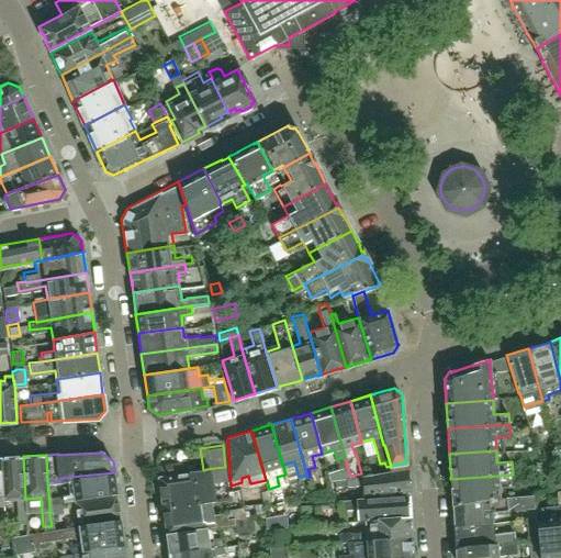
[(25,499),(23,456),(0,458),(2,499),(15,499),(18,532),(26,531),(25,525),(25,519),(24,499),(25,499)]
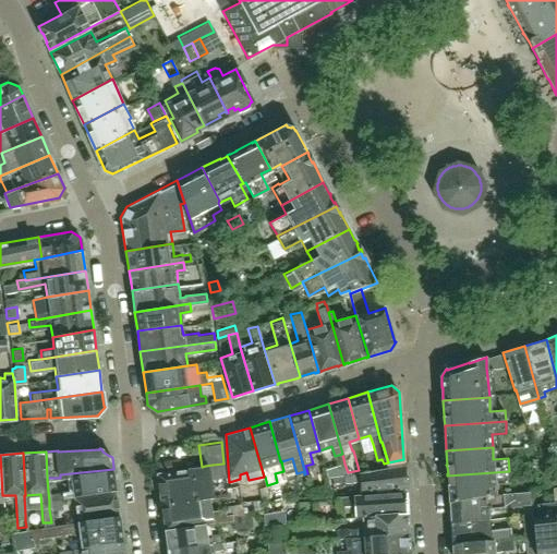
[(226,476),(223,464),(213,465),(215,477),(226,476)]
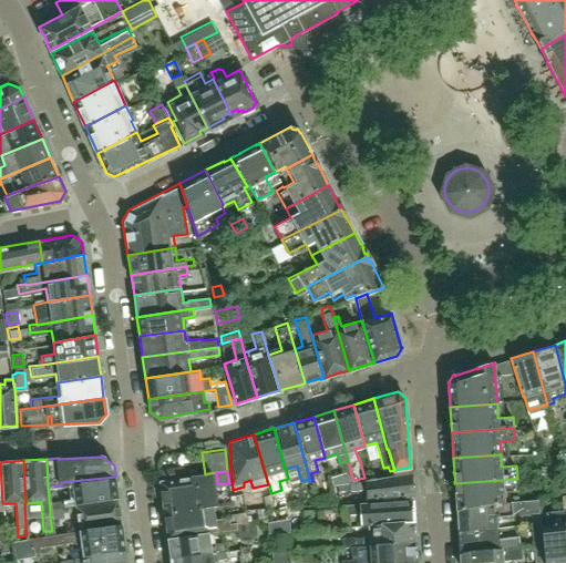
[(345,472),(340,477),(341,481),(353,480),(350,471),(345,472)]
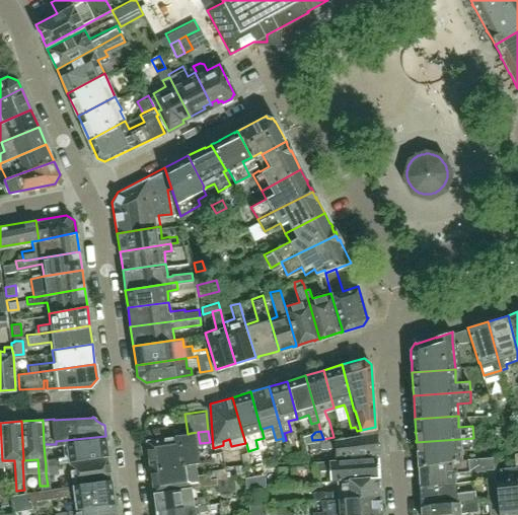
[(335,456),(377,453),(375,432),(363,434),(341,437),(335,439),(323,440),(319,441),(319,447),(323,446),(323,448),(335,447),(335,456)]
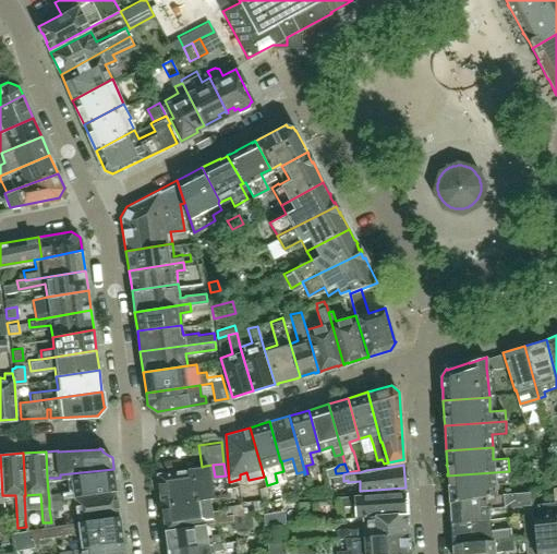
[(208,491),(205,466),(202,467),(157,472),(161,501),(216,494),(215,490),(208,491)]
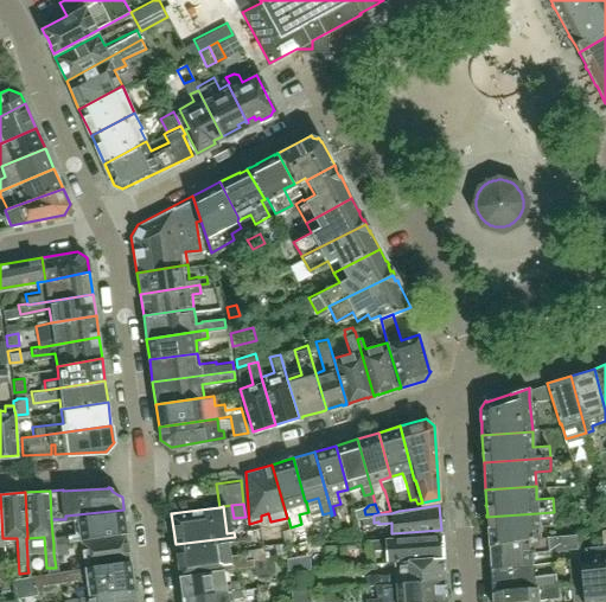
[(126,530),(123,511),(125,511),(123,510),(65,516),(65,519),(70,519),(72,532),(52,533),(53,544),(126,532),(127,532),(127,531),(126,530)]
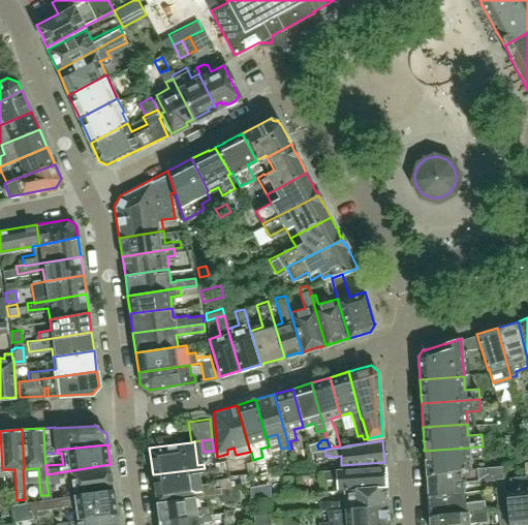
[(476,466),(475,458),(484,457),(483,446),(424,451),(425,452),(425,458),(426,475),(476,466)]
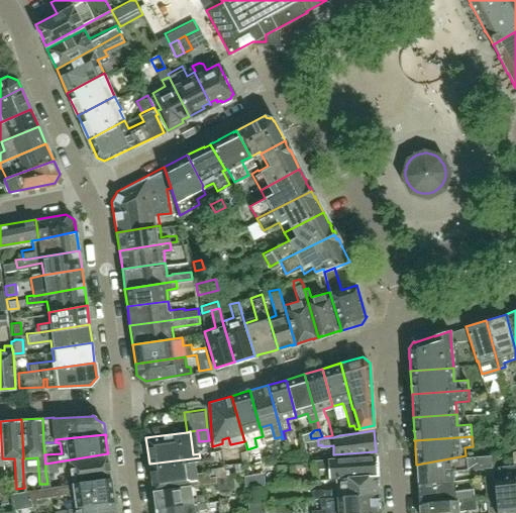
[(305,446),(286,451),(288,458),(307,454),(305,446)]
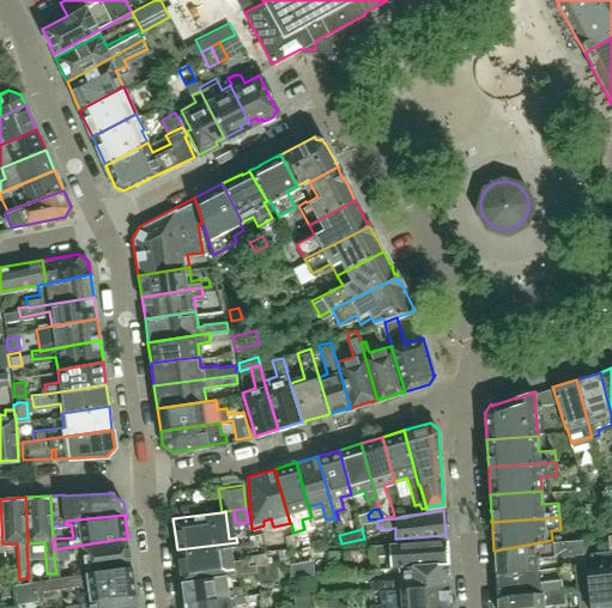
[(296,545),(292,532),(284,534),(288,547),(296,545)]
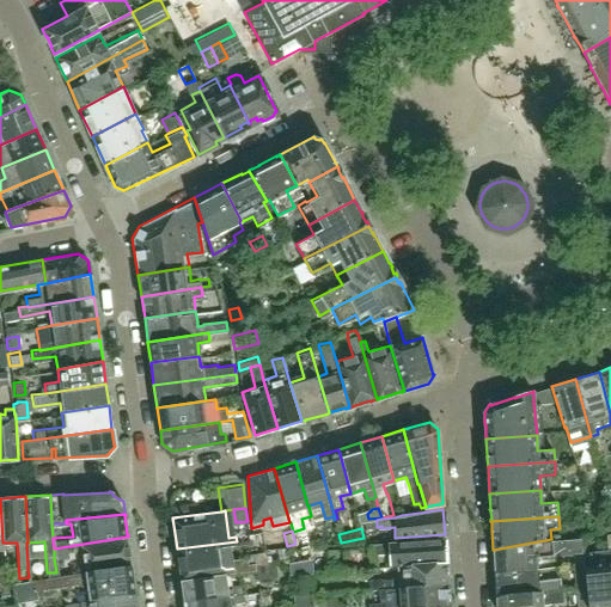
[(130,564),(127,537),(54,549),(54,558),(56,572),(60,571),(59,557),(68,556),(68,549),(83,547),(85,570),(130,564)]
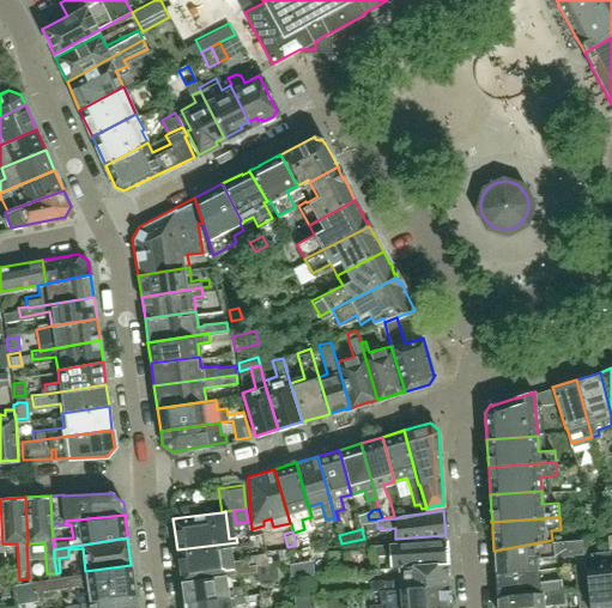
[(582,553),(581,537),(552,540),(494,551),(496,576),(538,567),(537,553),(552,552),(553,555),(574,553),(575,561),(585,560),(583,555),(583,552),(582,553)]
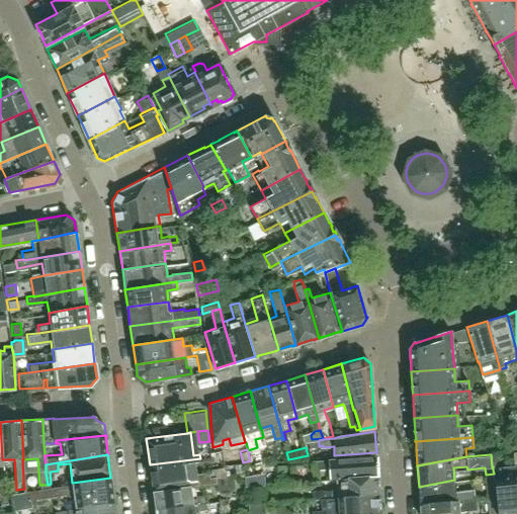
[(377,476),(376,455),(315,459),(316,468),(328,467),(329,479),(377,476)]
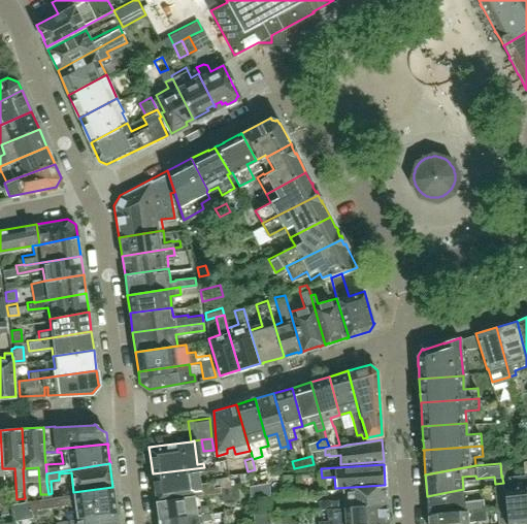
[(220,492),(219,476),(209,477),(209,482),(200,483),(199,469),(204,469),(204,467),(153,473),(156,500),(195,495),(220,492)]
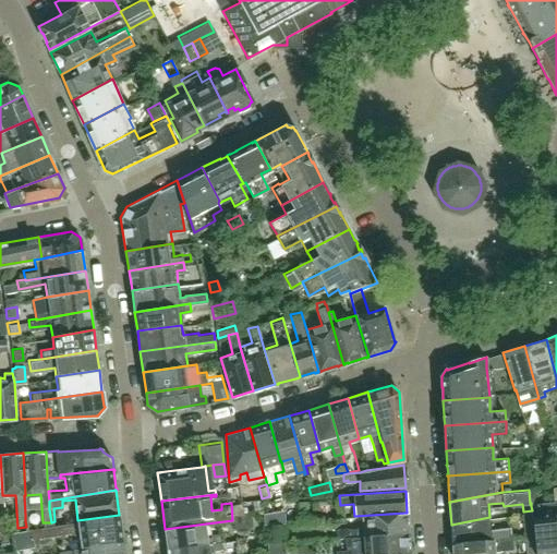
[(549,553),(556,553),(556,536),(553,496),(543,497),(544,502),(537,502),(537,506),(531,506),(532,510),(532,514),(534,533),(534,534),(535,553),(549,553)]
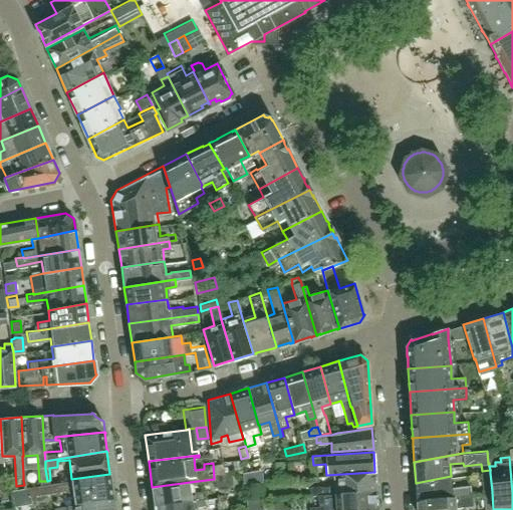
[(251,470),(242,471),(243,481),(245,481),(252,480),(251,470)]
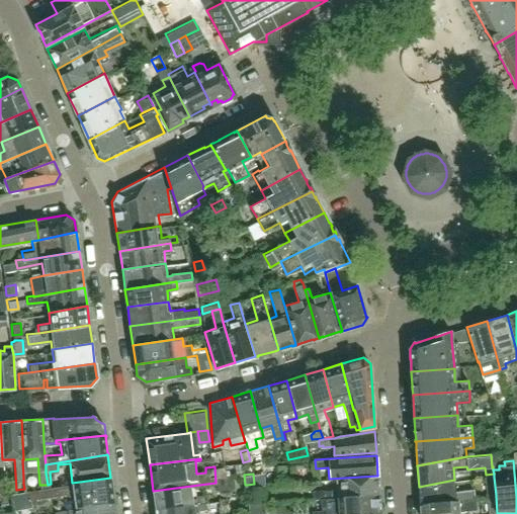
[(218,491),(232,490),(231,476),(217,477),(218,491)]
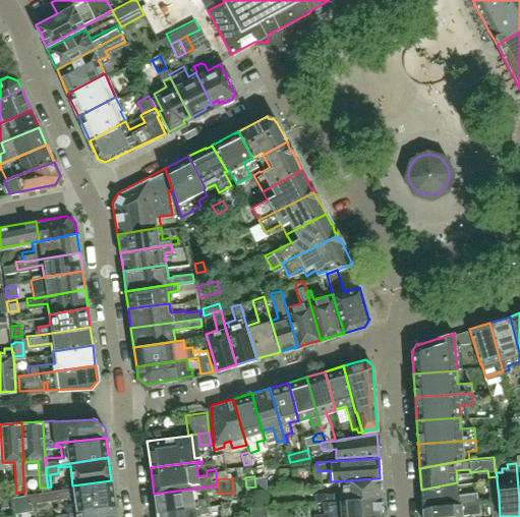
[(382,498),(380,478),(331,481),(338,481),(339,491),(314,492),(315,502),(339,500),(339,501),(382,498)]
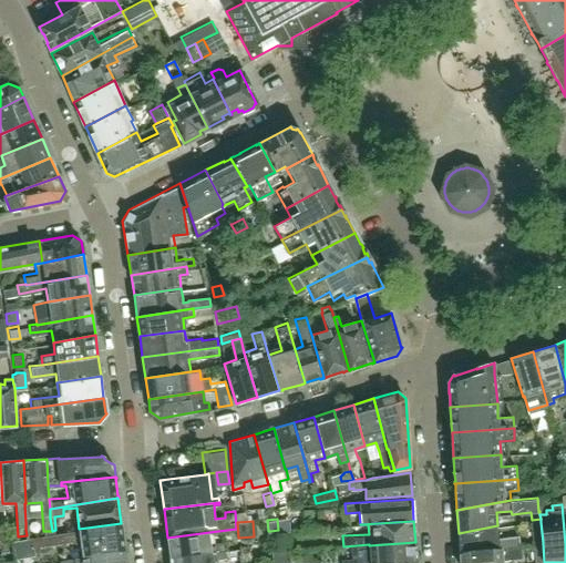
[(541,522),(531,523),(532,543),(534,543),(543,542),(541,522)]
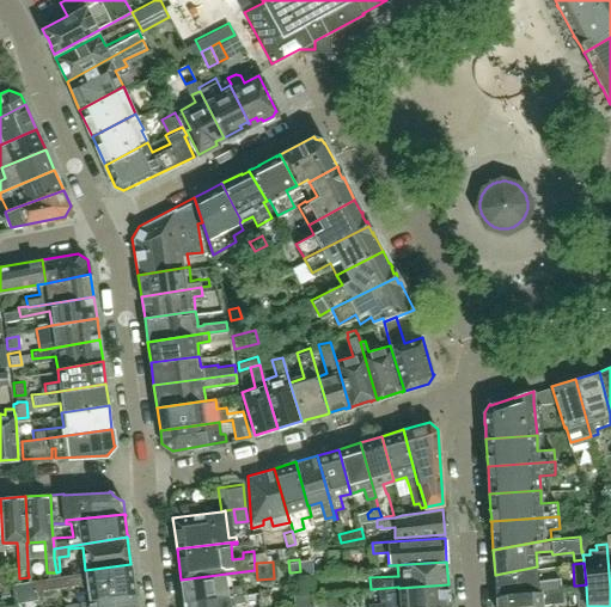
[(130,564),(85,570),(29,577),(19,578),(12,580),(16,604),(37,600),(35,587),(86,580),(90,598),(134,592),(130,564)]
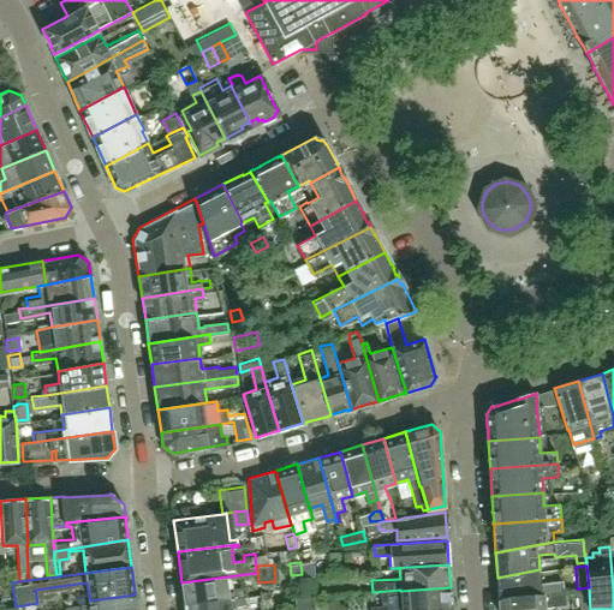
[(499,599),(566,591),(565,590),(564,580),(541,582),(540,569),(498,578),(499,599)]
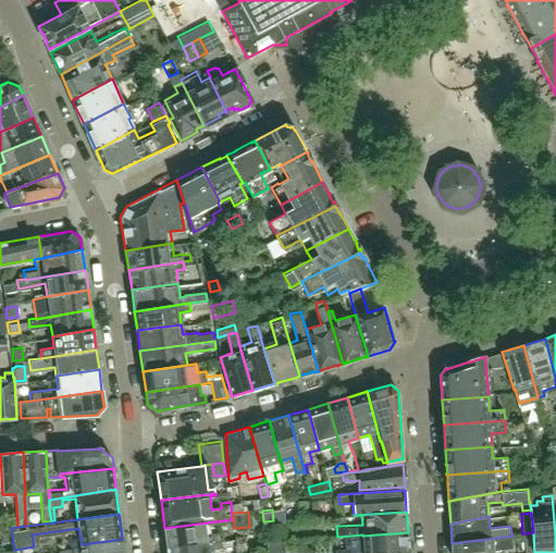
[(282,520),(273,520),(266,521),(267,539),(268,539),(283,538),(282,520)]
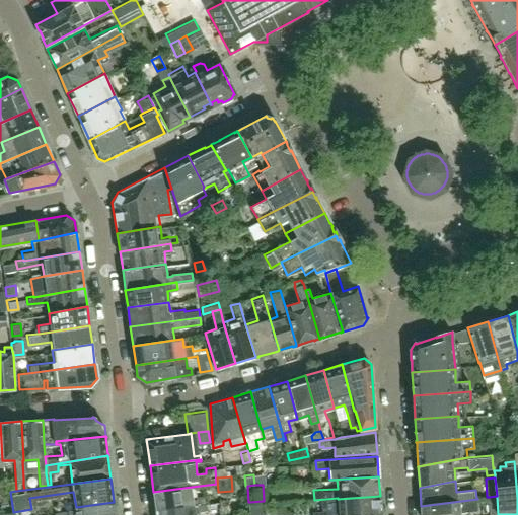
[(206,503),(205,494),(194,496),(192,487),(153,492),(156,510),(206,503)]
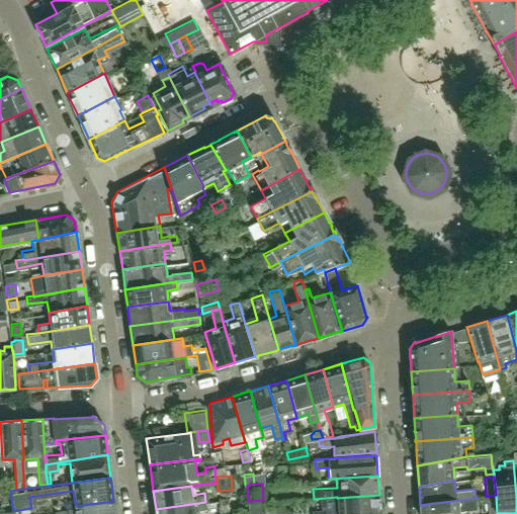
[(379,513),(379,495),(337,498),(338,507),(316,509),(316,513),(379,513)]
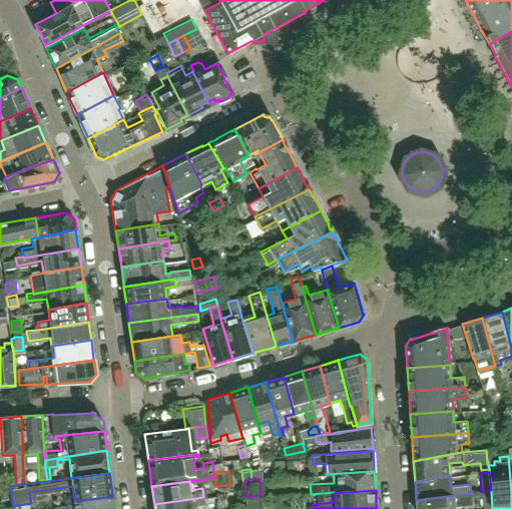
[(492,508),(491,491),(491,490),(483,491),(481,491),(483,508),(492,508)]
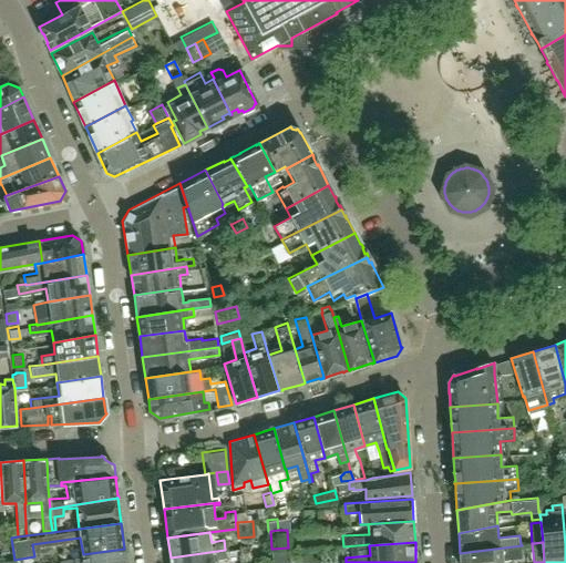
[(501,562),(502,559),(523,558),(522,545),(460,553),(461,562),(501,562)]
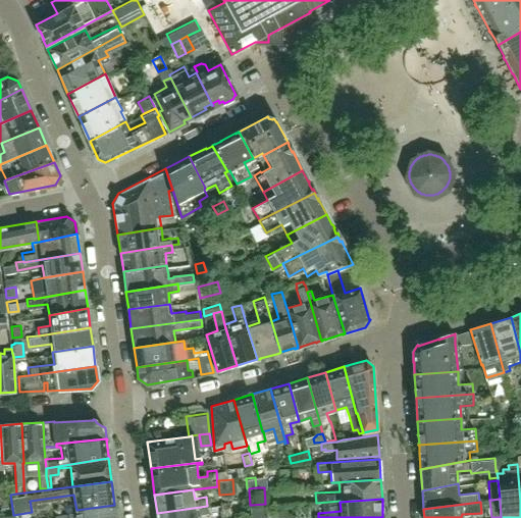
[(70,511),(56,513),(56,517),(115,517),(114,505),(76,510),(70,511)]
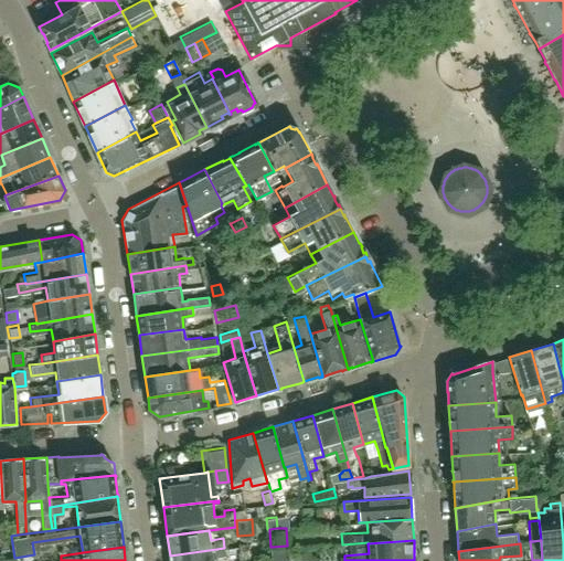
[(216,560),(216,554),(225,553),(224,548),(170,556),(170,560),(216,560)]
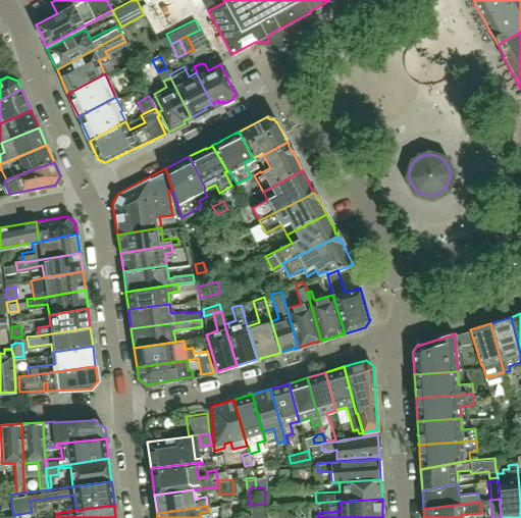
[(265,517),(265,506),(251,507),(251,517),(265,517)]
